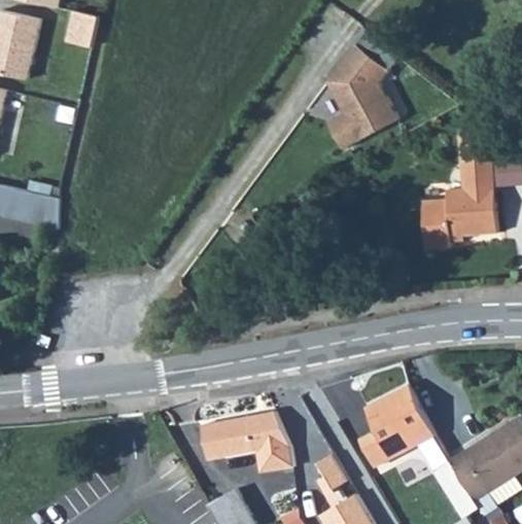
[(12,0),(51,9),(54,0),(12,0)]
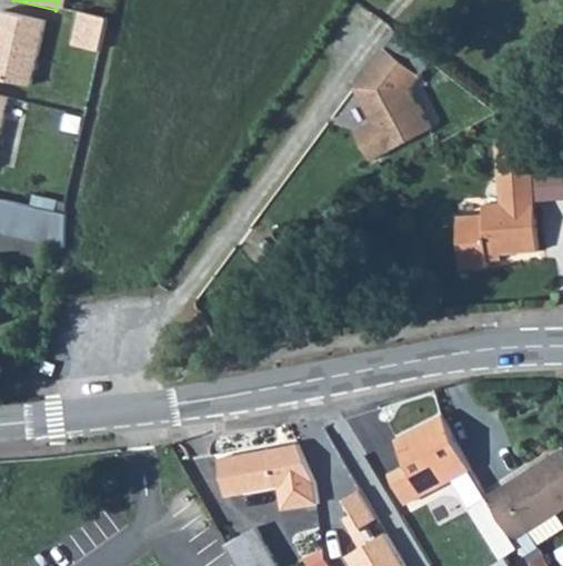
[(101,20),(74,13),(68,47),(94,52),(101,20)]
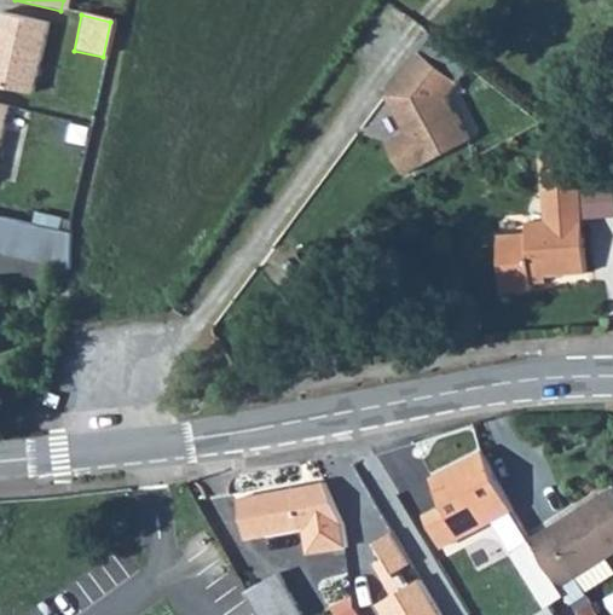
[(0,90),(27,96),(42,25),(0,16),(0,90)]
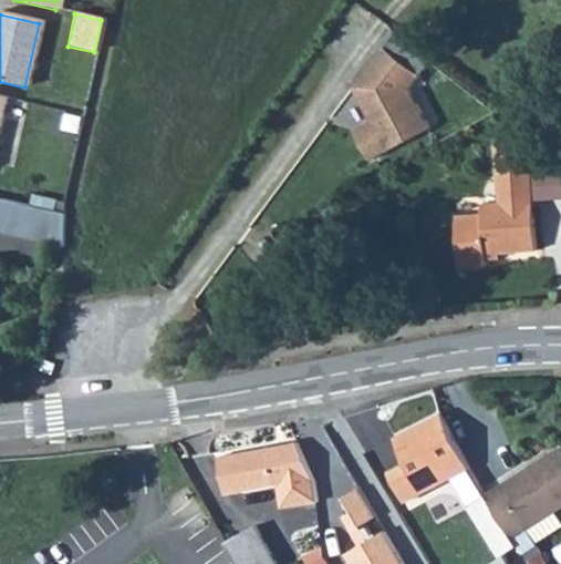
[(391,33),(349,88),(367,123),(351,132),(366,161),(427,130),(406,90),(427,62),(391,33)]
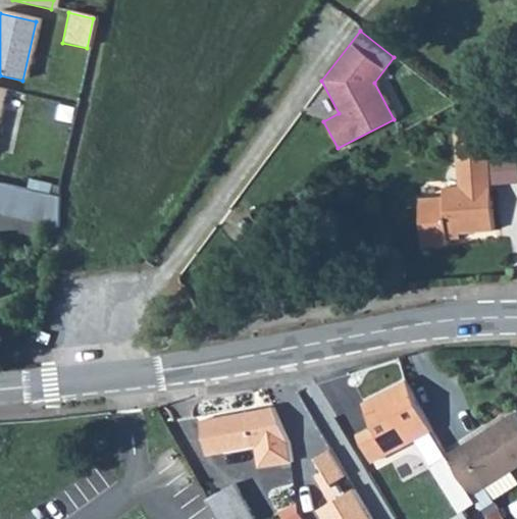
[(443,235),(456,234),(488,231),(482,131),(451,134),(455,187),(438,188),(440,198),(415,200),(419,247),(444,246),(443,240),(443,235)]
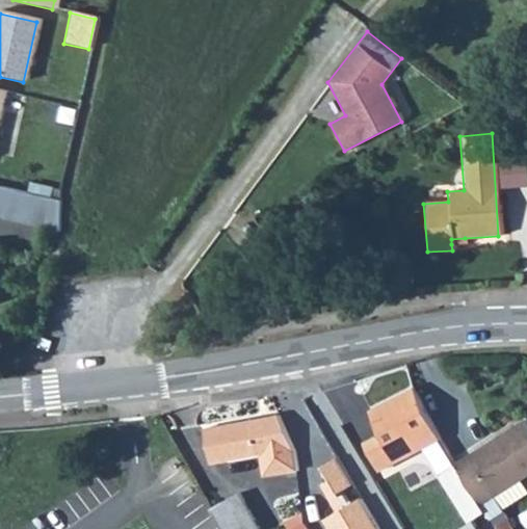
[(55,209),(0,193),(0,229),(53,242),(55,209)]
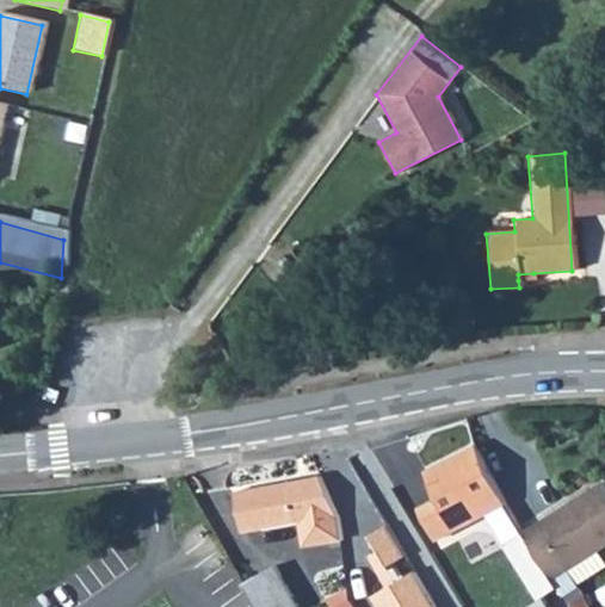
[(469,446),(419,471),(433,500),(394,520),(413,558),(436,546),(433,540),(494,508),(500,506),(469,446)]
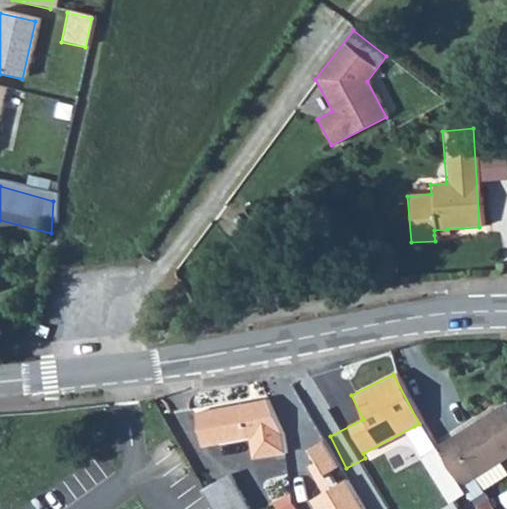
[(264,401),(192,414),(199,446),(260,435),(264,440),(278,435),(264,401)]
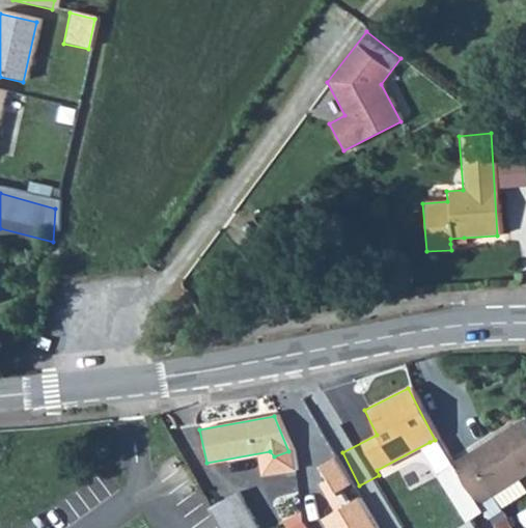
[(451,465),(481,512),(486,519),(499,509),(491,497),(517,480),(525,474),(525,426),(521,420),(451,465)]
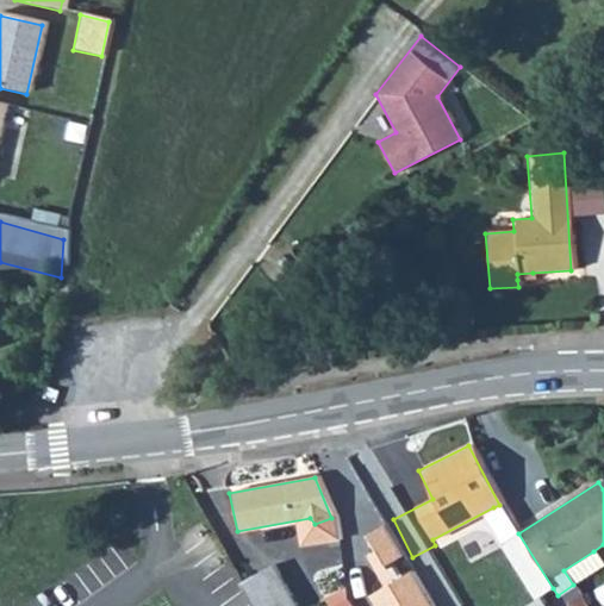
[(493,507),(494,511),(491,513),(508,541),(518,533),(499,505),(493,507)]
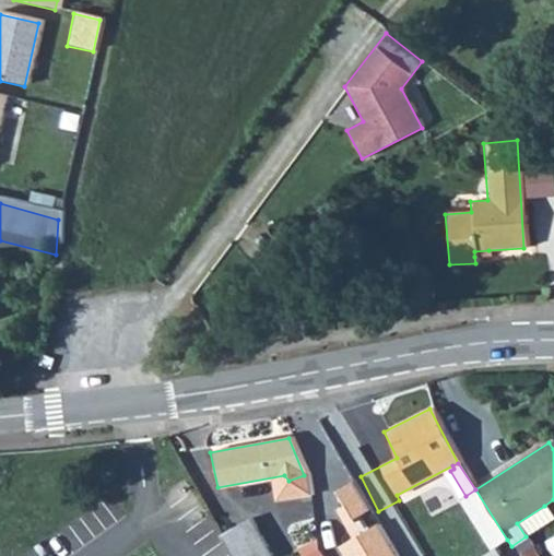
[(345,524),(352,520),(367,511),(350,481),(333,491),(343,505),(336,509),(345,524)]
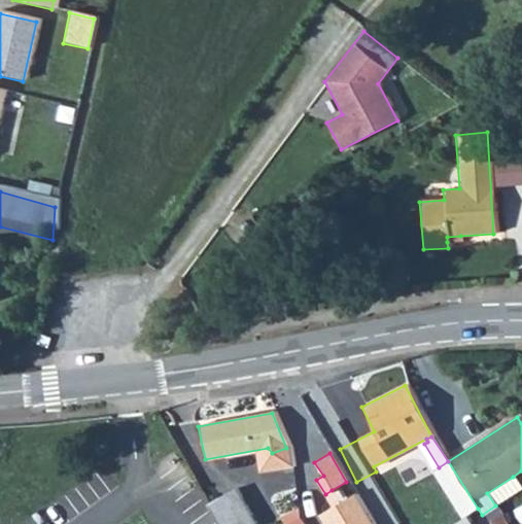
[(439,467),(431,472),(461,518),(478,509),(448,461),(439,467)]
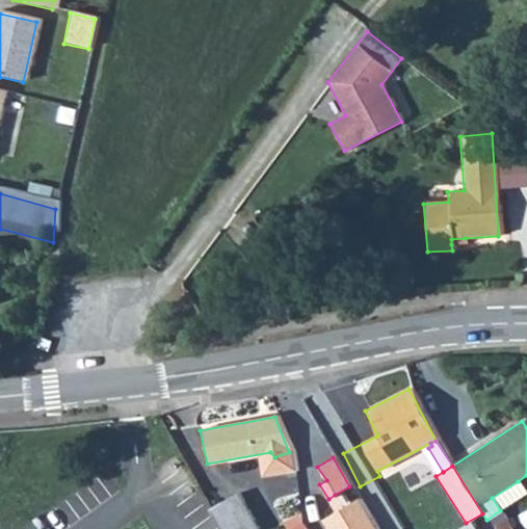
[(492,498),(500,510),(526,494),(518,481),(492,498)]
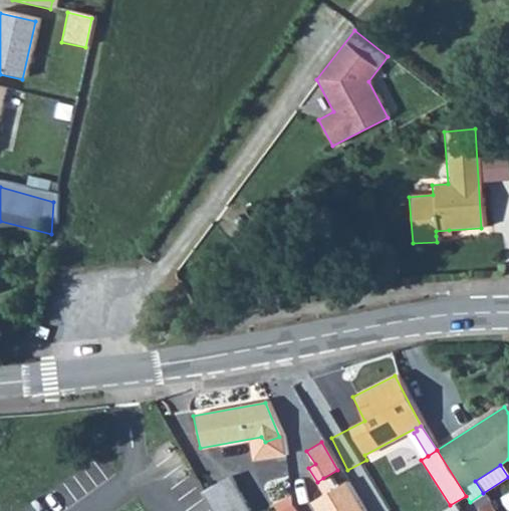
[(201,491),(212,510),(246,510),(227,477),(201,491)]
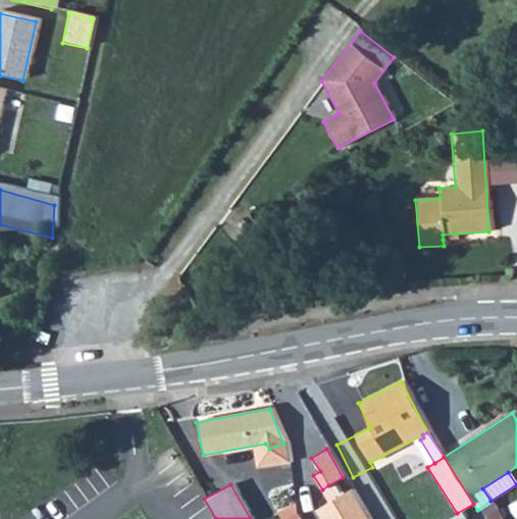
[(322,489),(330,504),(337,500),(328,485),(322,489)]
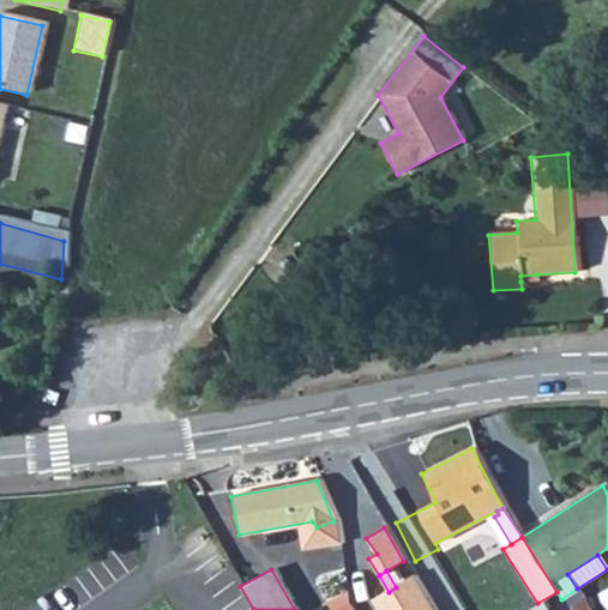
[(389,592),(372,601),(377,609),(432,609),(413,577),(396,587),(389,592)]
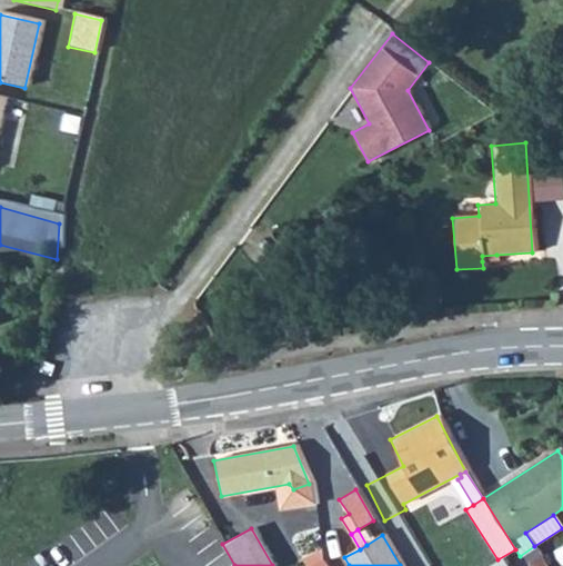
[(528,563),(529,565),(544,565),(540,556),(528,563)]
